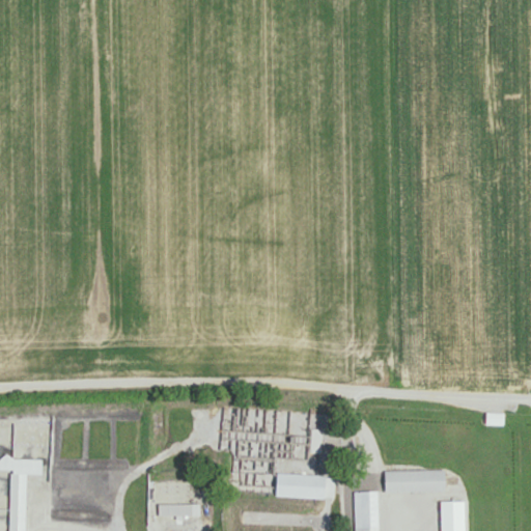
[(487,424),(505,424),(505,413),(487,413),(487,424)]
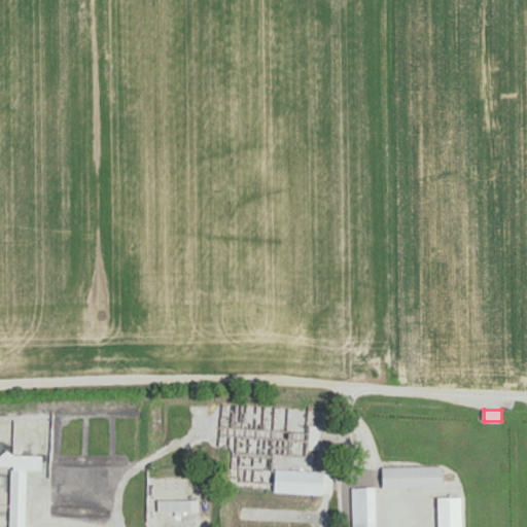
[(9,526),(26,526),(28,470),(43,470),(43,455),(0,454),(0,503),(10,504),(9,526)]
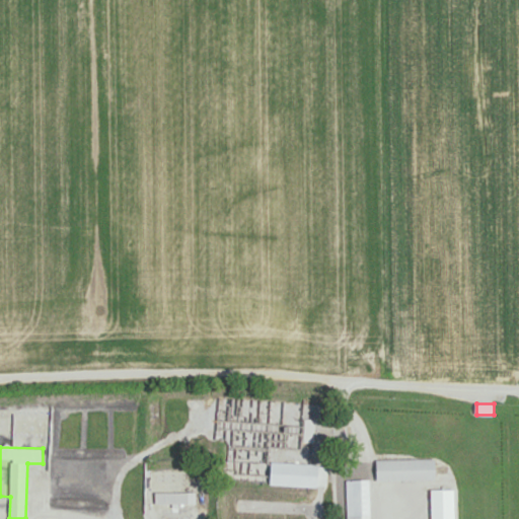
[(378,458),(378,482),(437,482),(437,458),(378,458)]
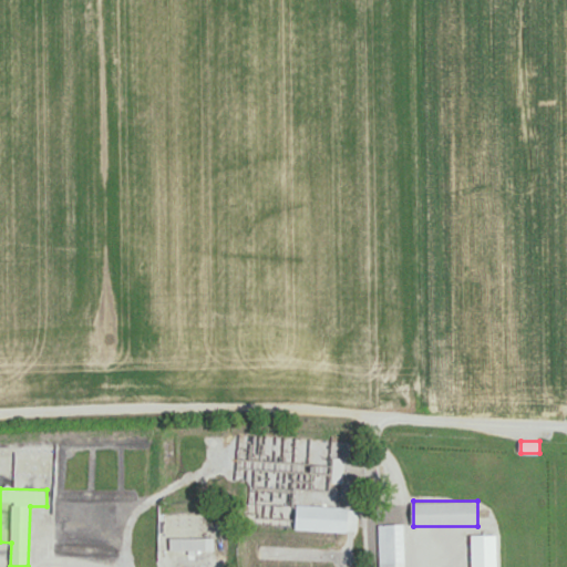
[(297,531),(350,533),(351,507),(297,505),(297,531)]
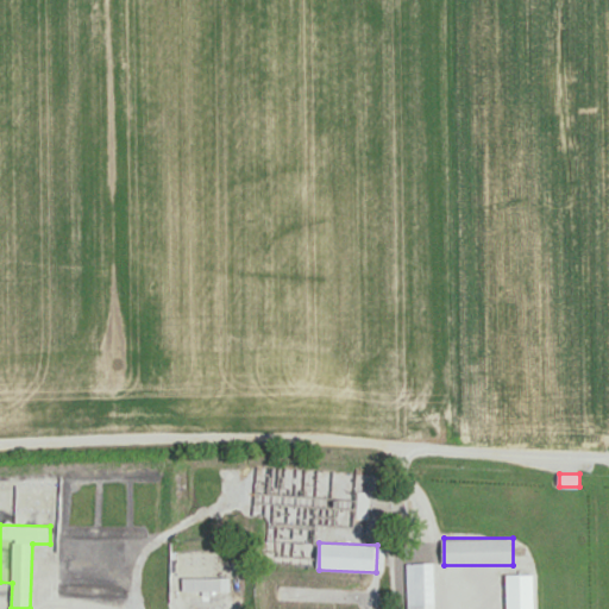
[(407,608),(435,608),(435,563),(408,563),(407,608)]
